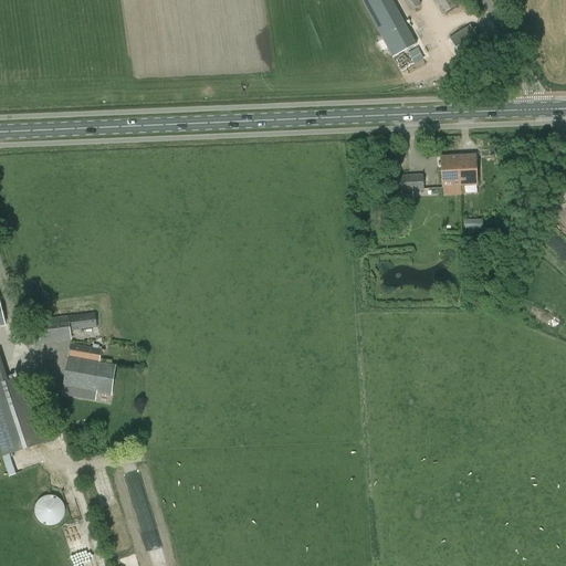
[(416,45),(390,0),(360,0),(392,58),(416,45)]
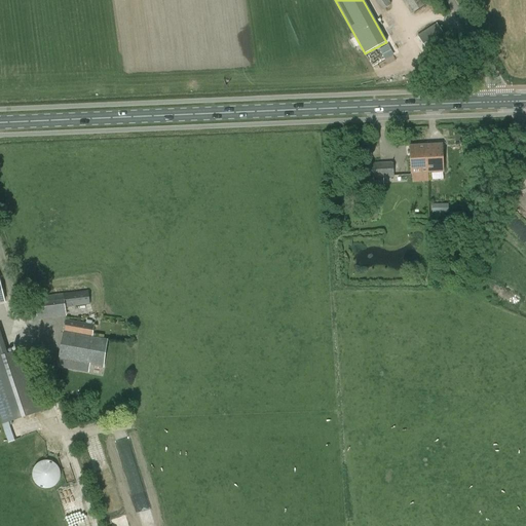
[(374,0),(382,11),(391,4),(388,0),(374,0)]
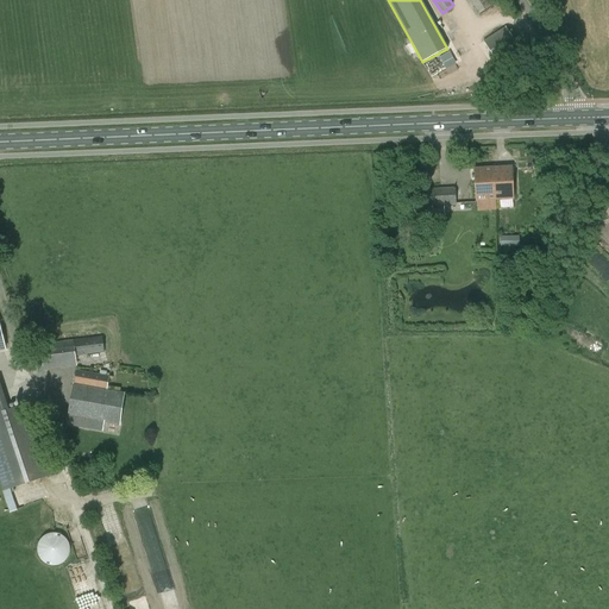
[(468,0),(478,16),(494,6),(489,0),(468,0)]
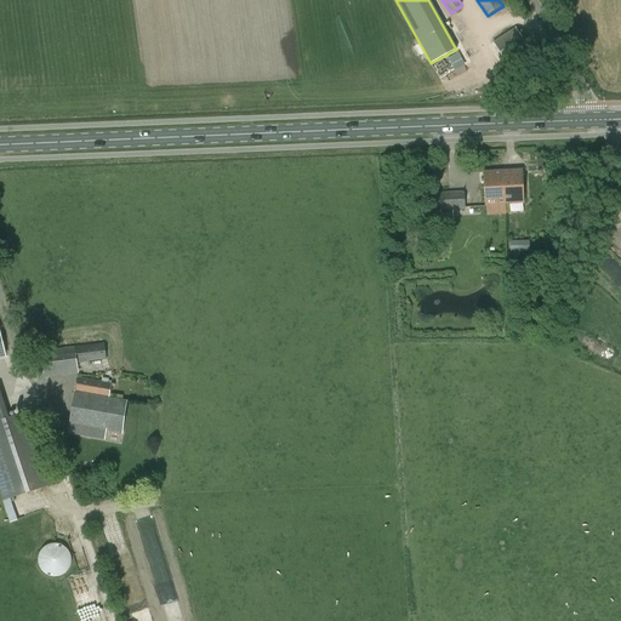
[(507,64),(530,50),(516,28),(493,43),(507,64)]
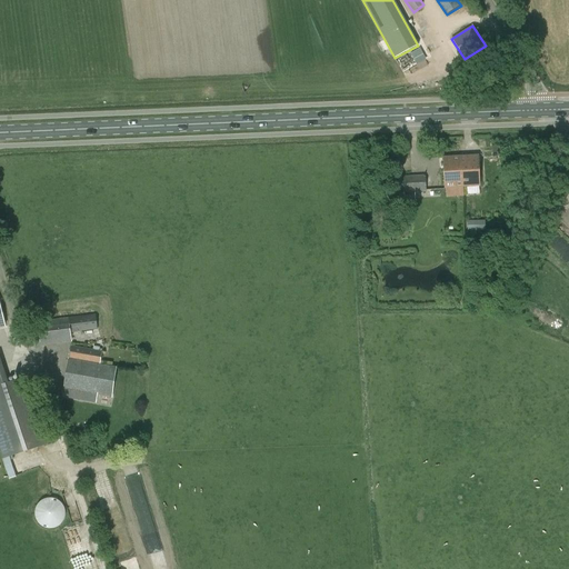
[(462,187),(480,186),(478,156),(452,157),(453,170),(460,170),(461,170),(462,187)]
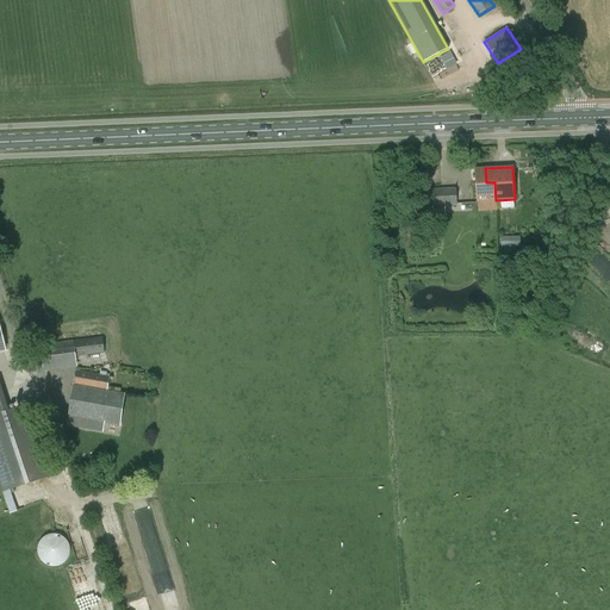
[(486,182),(485,168),(475,169),(478,201),(496,200),(495,182),(493,182),(486,182)]
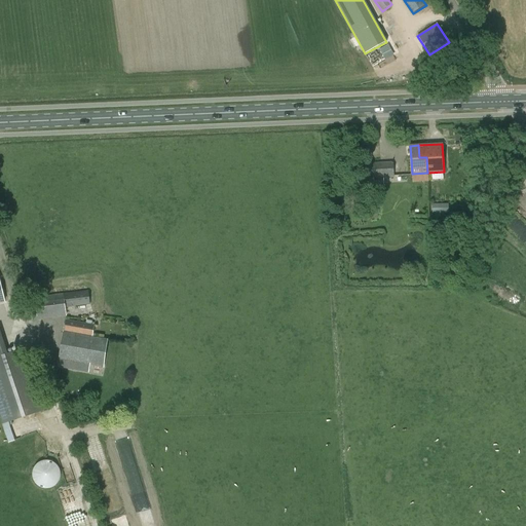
[(384,178),(395,178),(393,162),(368,164),(369,179),(374,179),(374,184),(384,184),(384,178)]
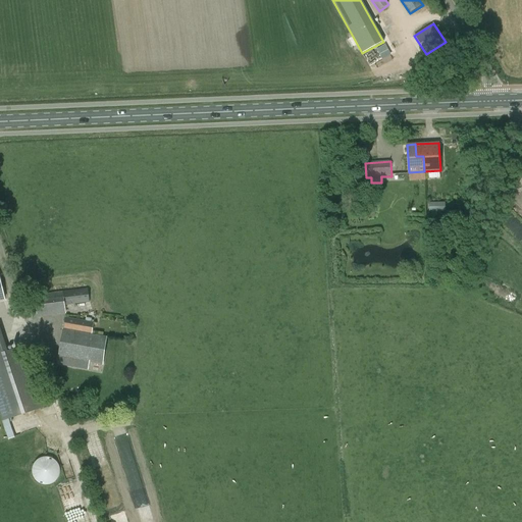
[(65,306),(90,303),(88,288),(35,296),(38,318),(66,314),(65,306)]
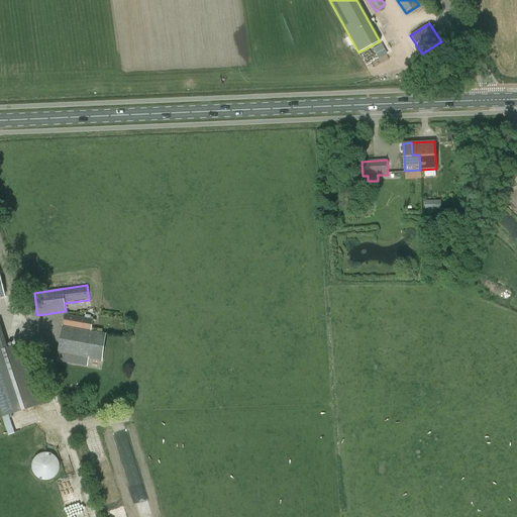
[(102,362),(106,334),(90,332),(93,320),(65,315),(57,360),(83,365),(84,357),(102,362)]
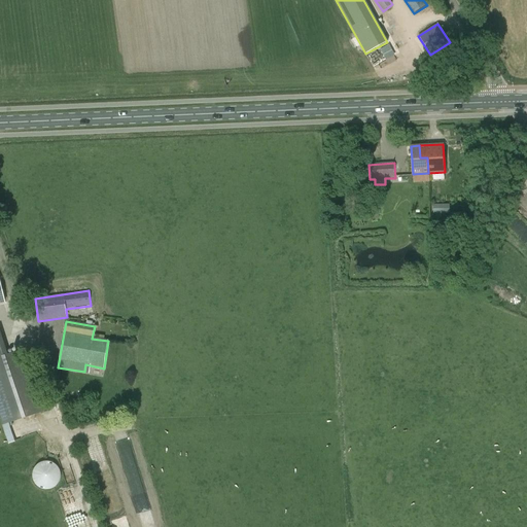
[(0,419),(2,426),(45,412),(25,349),(0,356),(0,419)]
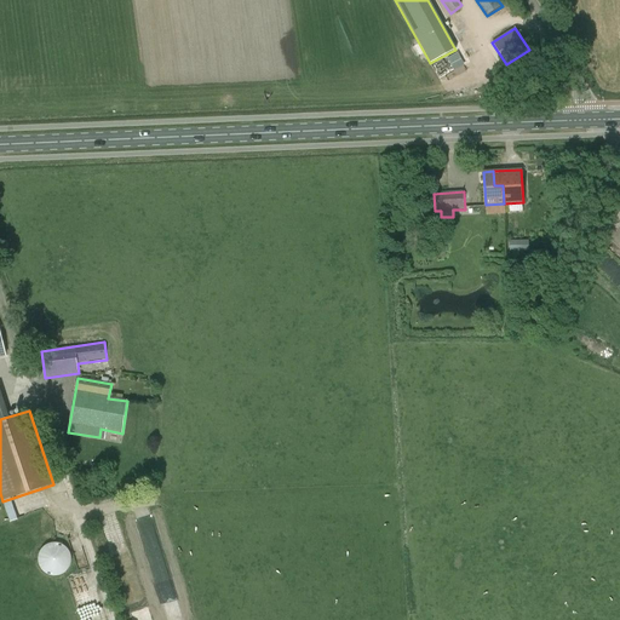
[(59,544),(53,543),(47,545),(42,547),(40,552),(38,558),(39,564),(41,569),(45,574),(51,577),(56,577),(62,575),(67,572),(70,567),(72,561),(72,556),(68,550),(64,546),(59,544)]
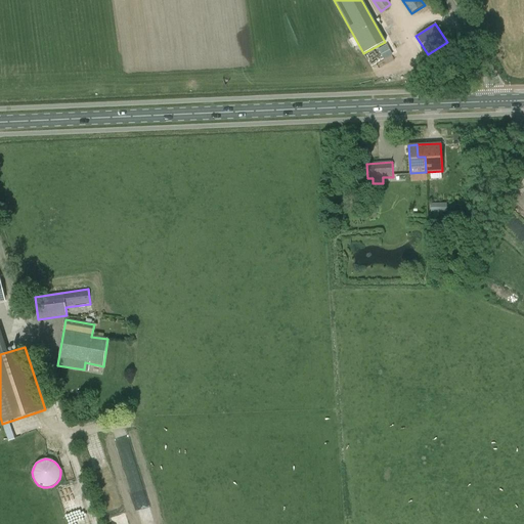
All buildings are outlined.
